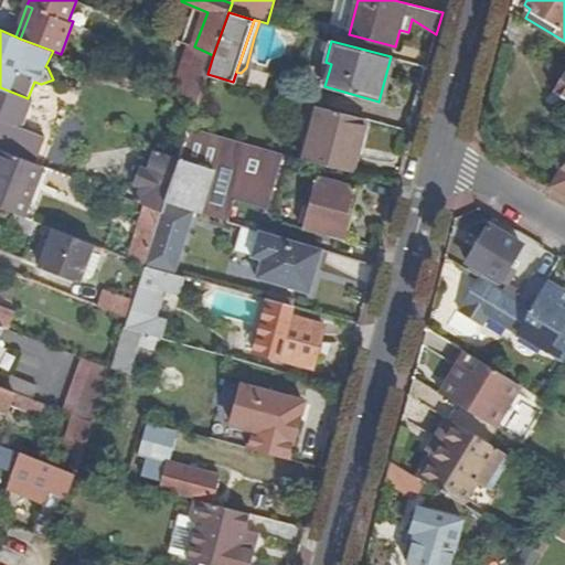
[(213,55),(194,46),(191,46),(178,86),(171,83),(167,95),(198,107),(208,74),(213,55)]
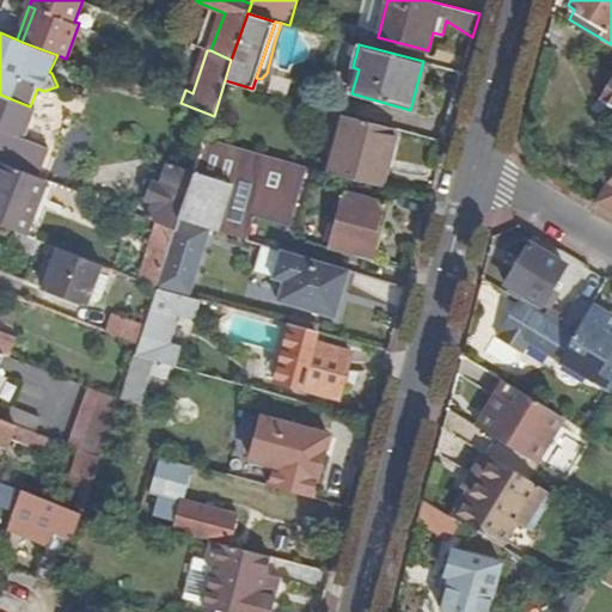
[(611,74),(599,97),(611,104),(611,181),(600,202),(611,208),(611,74)]
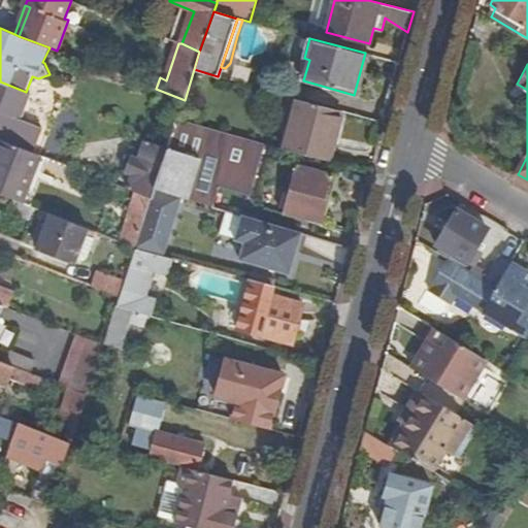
[(20,120),(30,94),(26,92),(0,81),(0,138),(35,152),(44,128),(20,120)]
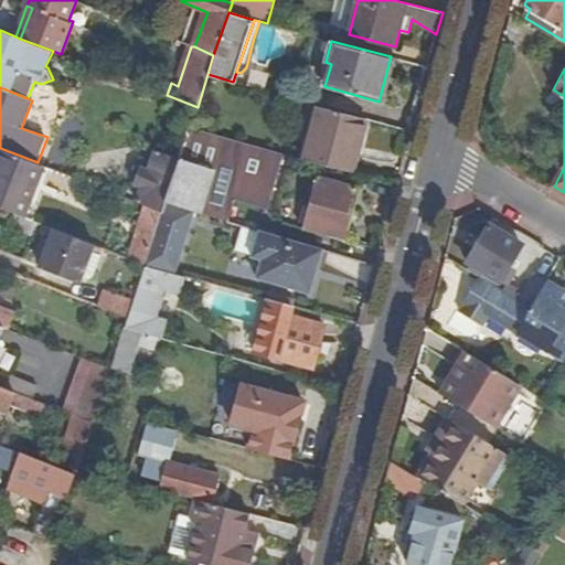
[(352,171),(366,118),(319,105),(304,158),(352,171)]
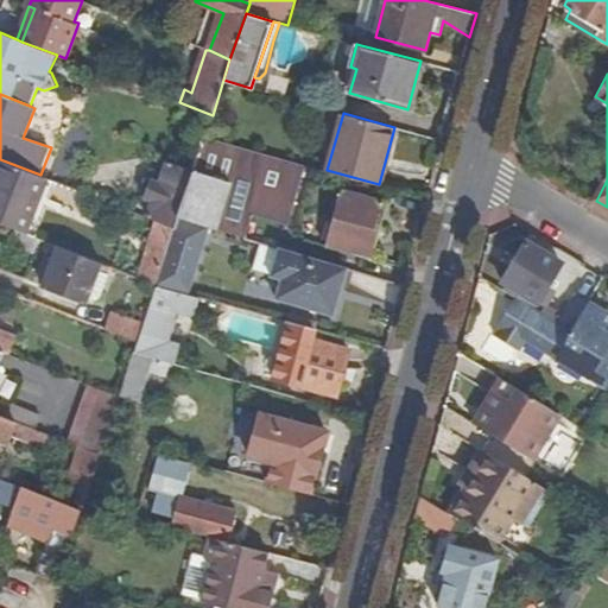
[(286,222),(302,164),(206,137),(195,171),(178,217),(209,226),(244,236),(251,213),(286,222)]
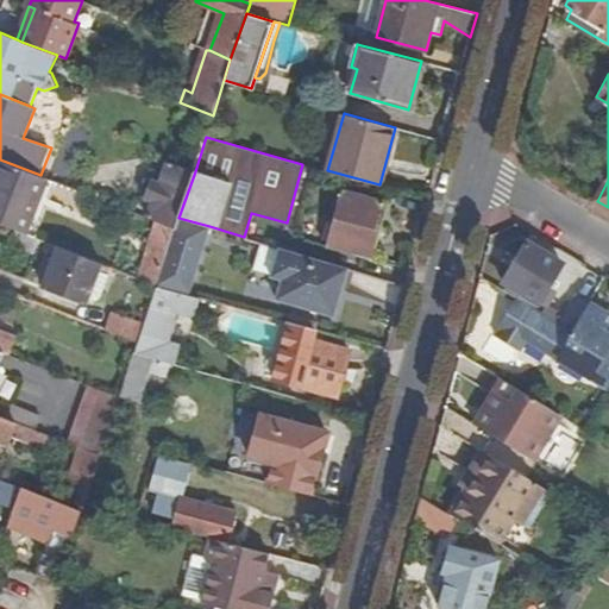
[(24,232),(45,177),(41,175),(0,159),(0,223),(22,232),(24,232)]
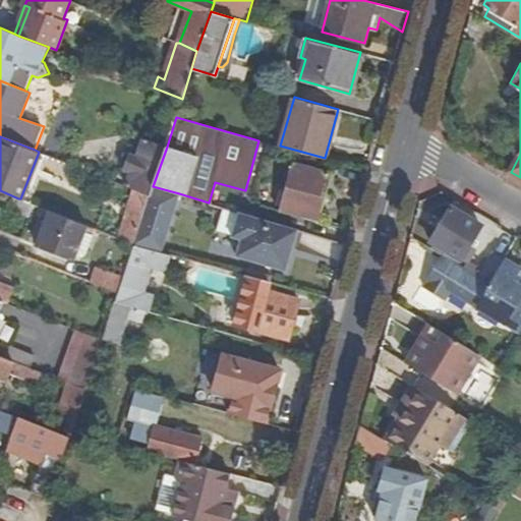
[(153,186),(167,147),(146,138),(139,157),(133,155),(127,169),(134,172),(128,186),(134,189),(150,195),(153,186)]
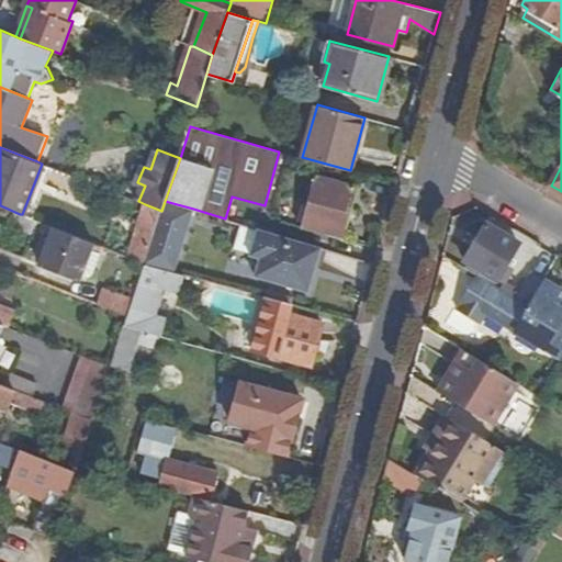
[(355,187),(317,177),(303,227),(341,237),(355,187)]
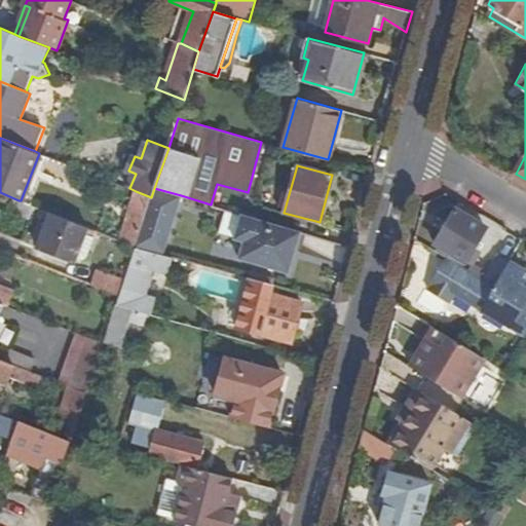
[(162,254),(181,195),(154,188),(151,197),(136,246),(137,247),(162,254)]
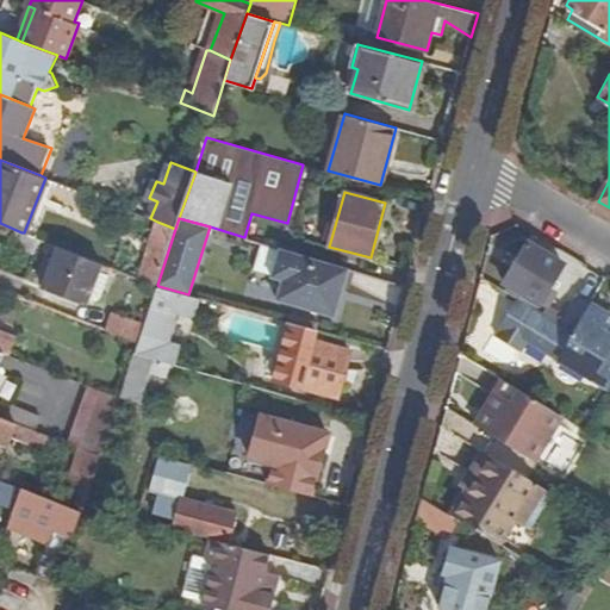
[(157,285),(175,229),(157,222),(139,278),(157,285)]
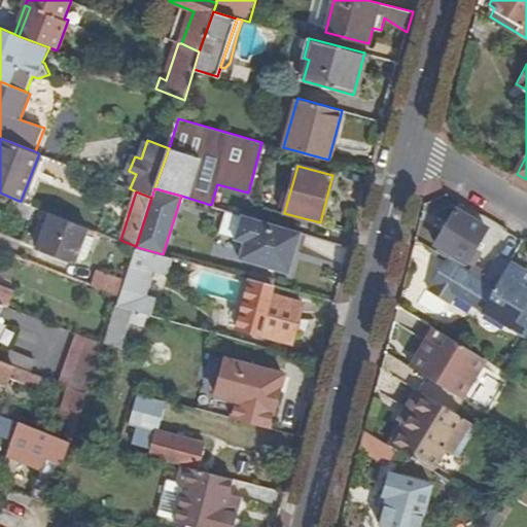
[(35,207),(21,201),(19,201),(14,210),(32,216),(35,207)]
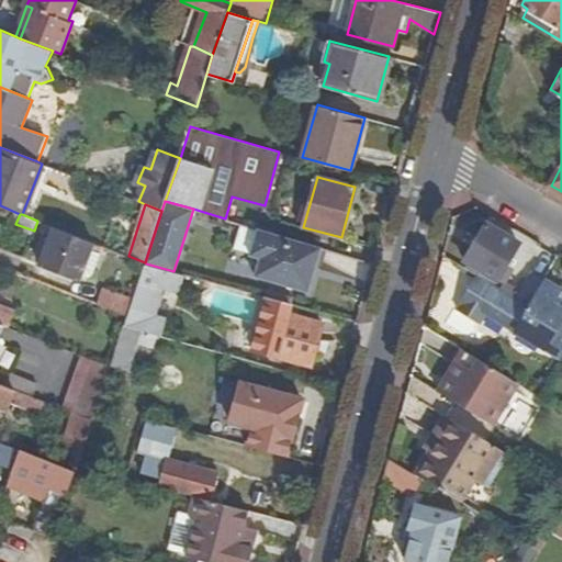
[(471,261),(499,279),(505,282),(506,280),(513,269),(507,266),(521,244),(487,223),(465,258),(471,261)]
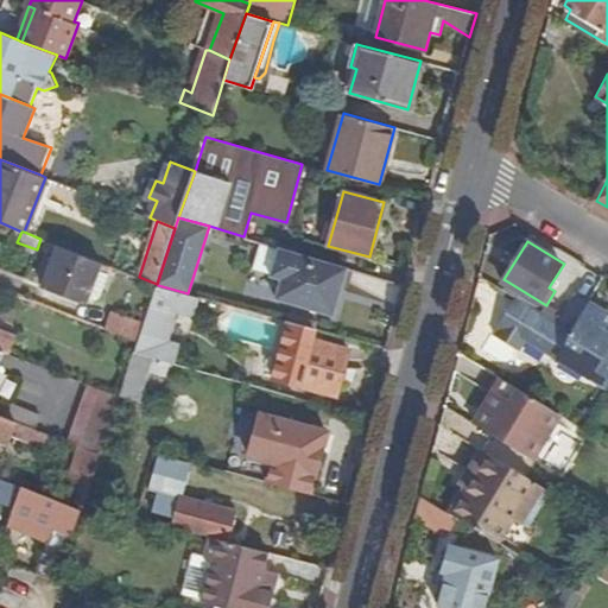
[(94,283),(101,263),(51,244),(49,249),(57,253),(44,285),(90,304),(99,285),(94,283)]
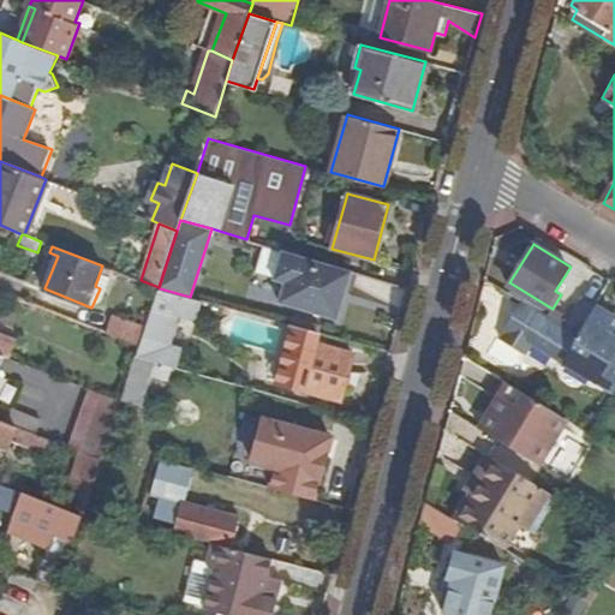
[(336,320),(351,270),(281,250),(274,279),(285,282),(280,303),(336,320)]
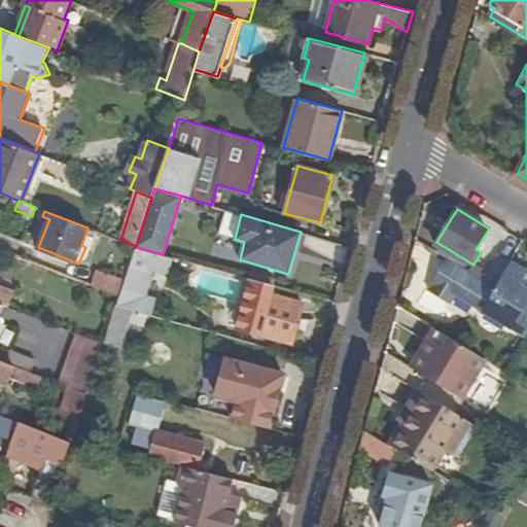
[(134,253),(137,247),(136,246),(120,240),(111,237),(108,244),(134,253)]
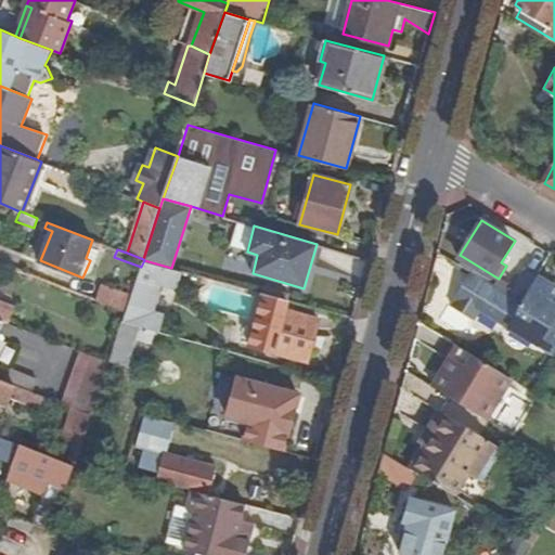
[(473,270),(490,281),(493,275),(465,258),(462,263),(473,270)]
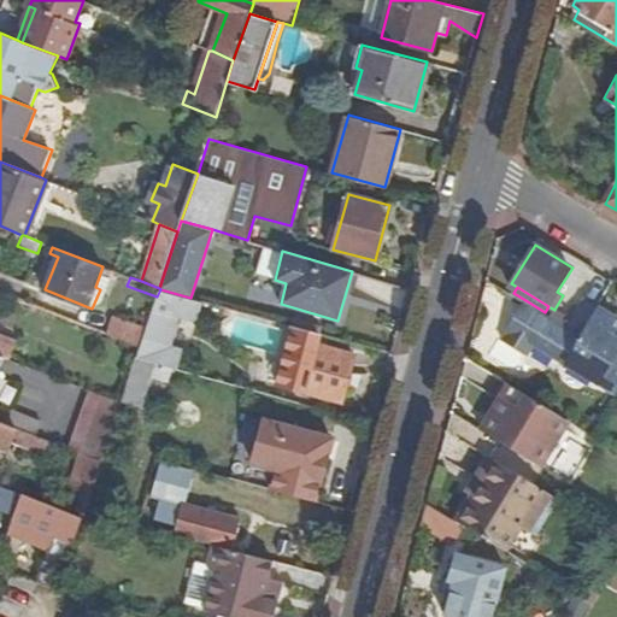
[(204,301),(191,298),(160,289),(157,297),(147,327),(140,346),(136,358),(148,362),(168,366),(174,346),(181,317),(199,322),(204,301)]
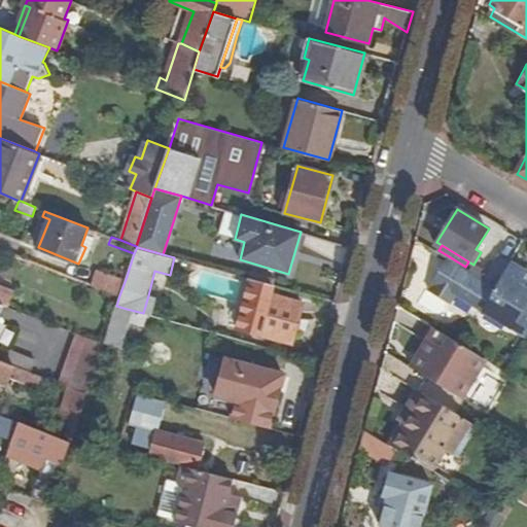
[(489,272),(485,279),(497,286),(512,260),(500,253),(489,272)]
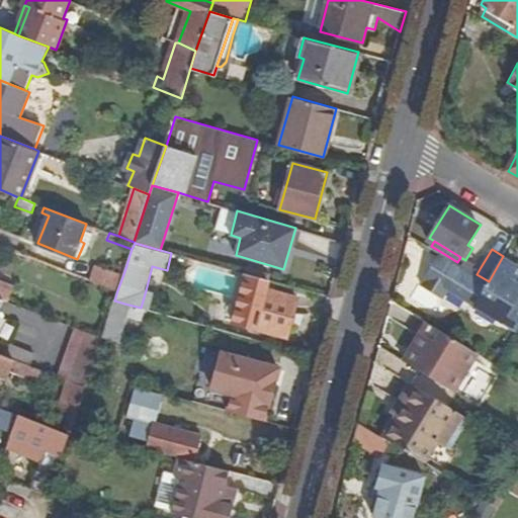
[(450,287),(476,304),(489,281),(477,274),(476,273),(462,265),(457,262),(441,252),(424,279),(425,279),(422,285),(437,294),(442,287),(445,294),(450,287)]
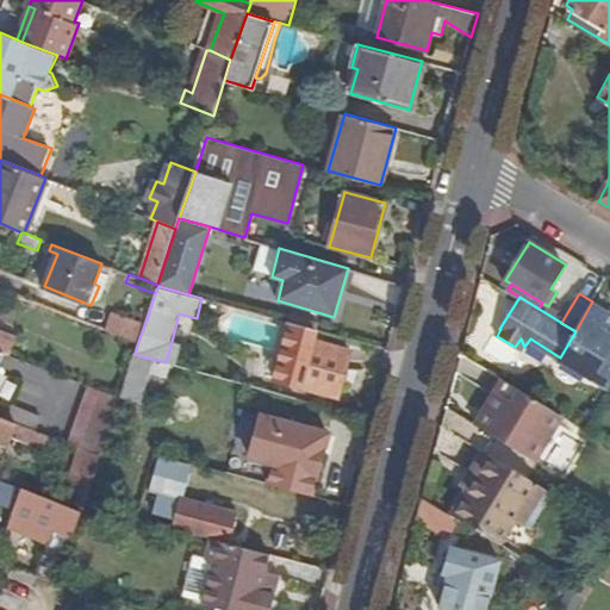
[(609,387),(609,334),(607,332),(609,325),(609,313),(592,302),(576,331),(560,358),(609,387)]
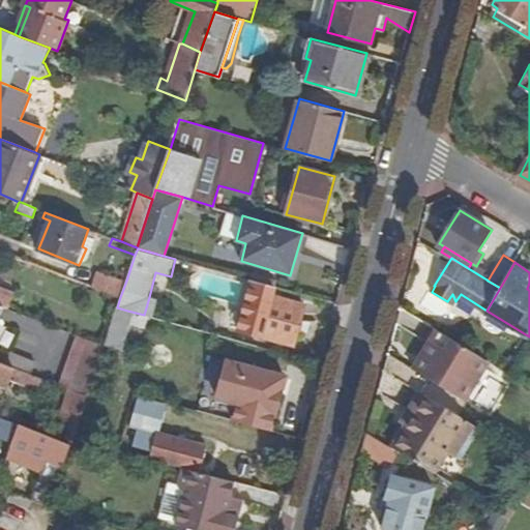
[(476,266),(473,271),(487,280),(488,281),(492,273),(477,264),(476,266)]
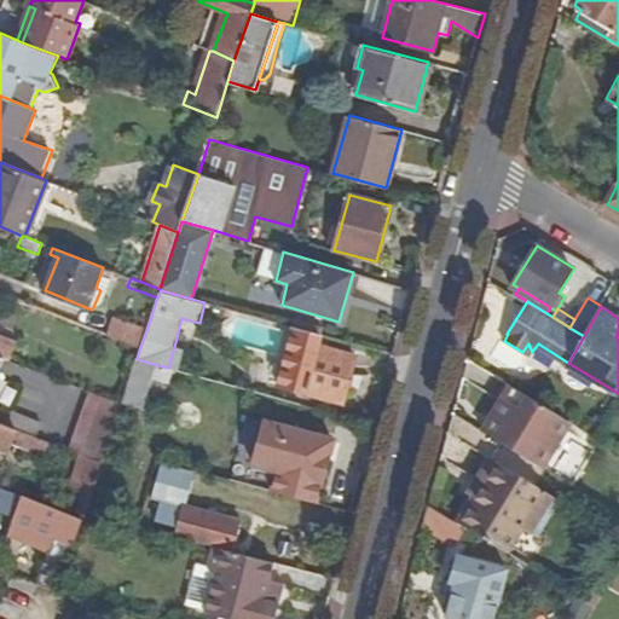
[(140,347),(148,328),(116,316),(109,334),(140,347)]
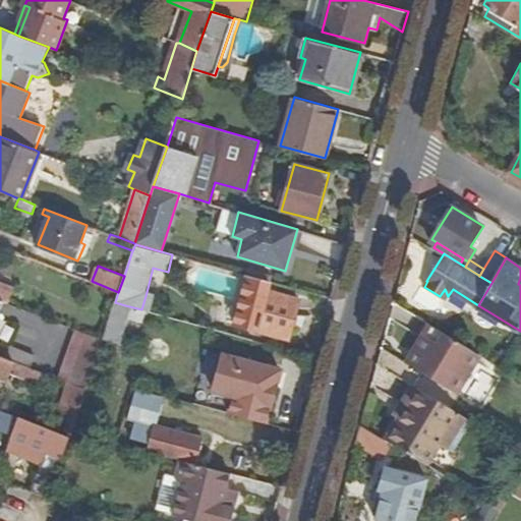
[(269,293),(272,282),(248,276),(235,324),(288,338),(298,300),(269,293)]
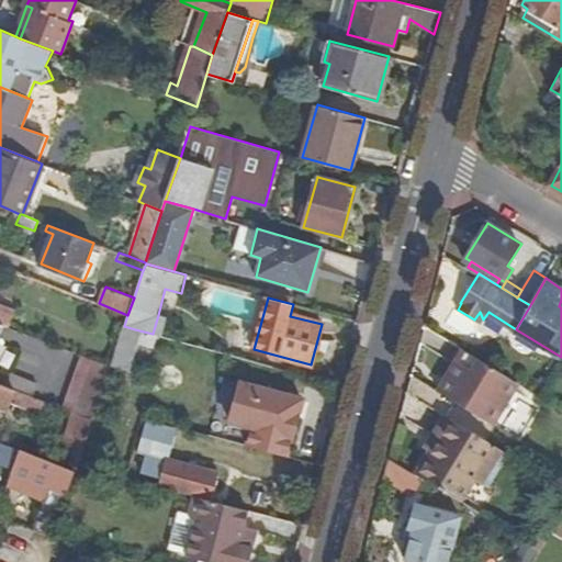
[(0,324),(7,327),(13,308),(0,303),(0,324)]
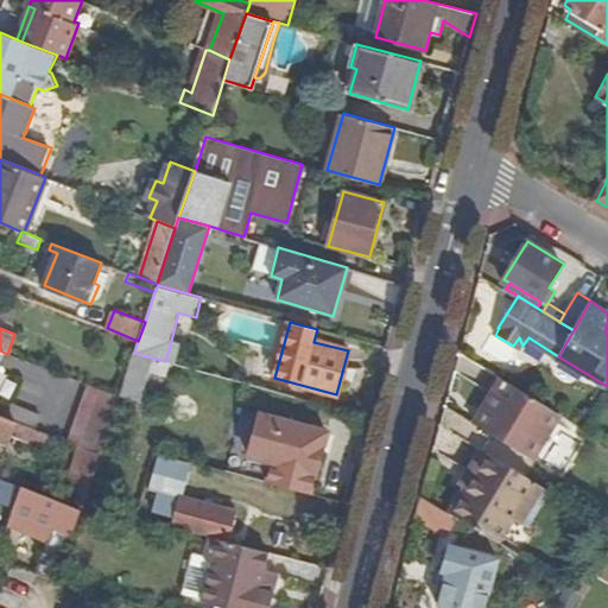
[(520,350),(523,346),(519,337),(513,346),(520,350)]
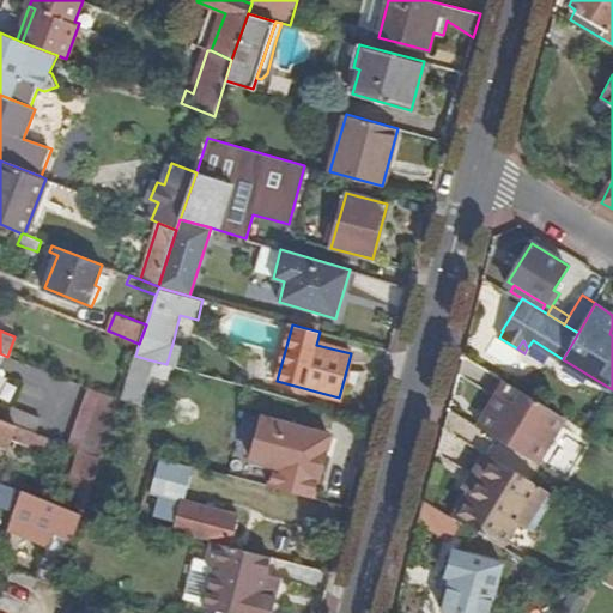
[(167,364),(178,366),(183,346),(173,344),(167,364)]
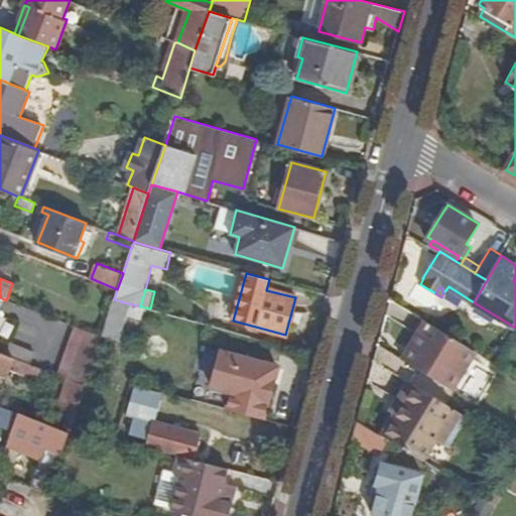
[(113,338),(124,302),(114,299),(102,335),(113,338)]
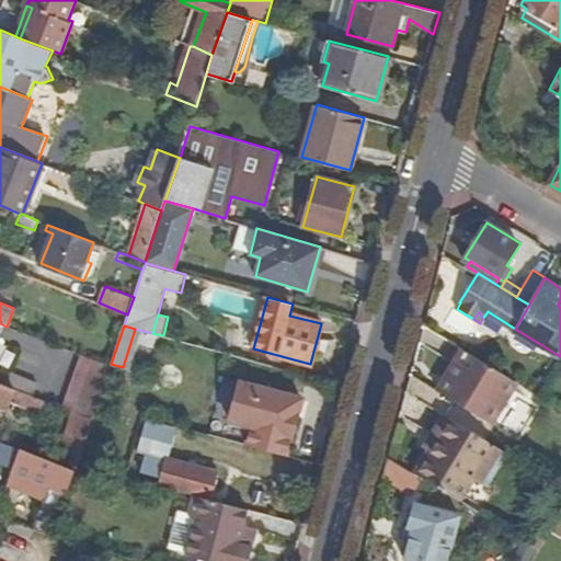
[(441,391),(492,424),(518,381),(493,366),(466,350),(441,391)]
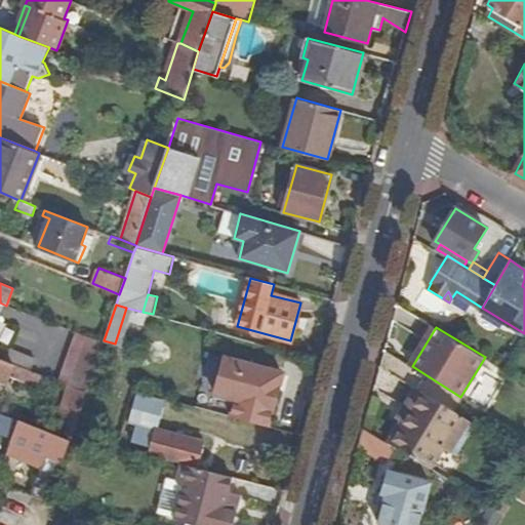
[(101,351),(103,342),(80,334),(63,382),(86,392),(95,365),(101,351)]
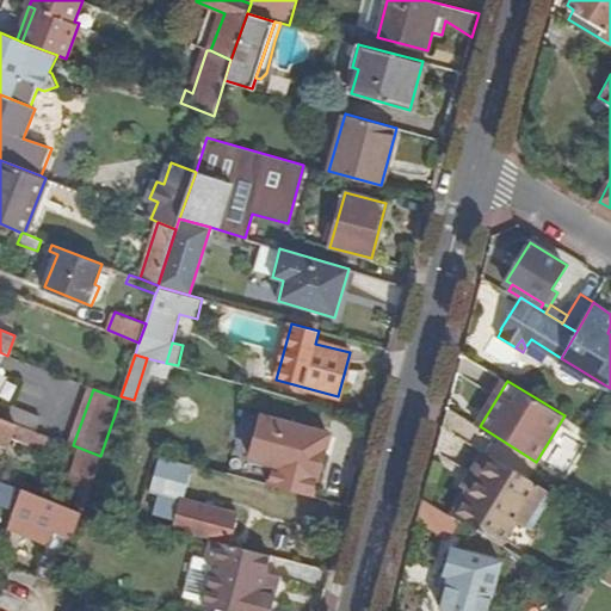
[(130,412),(117,408),(111,425),(124,429),(130,412)]
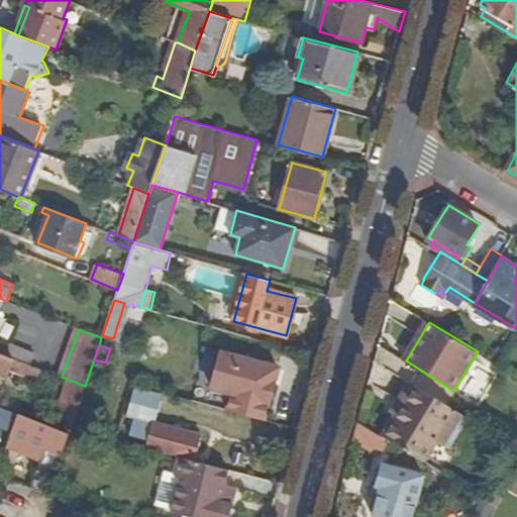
[(0,374),(6,376),(13,358),(0,352),(0,374)]
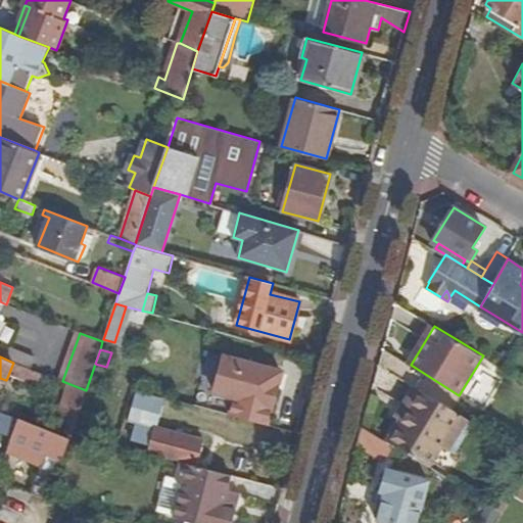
[(231,414),(268,423),(272,407),(273,407),(282,371),(245,361),(231,414)]
